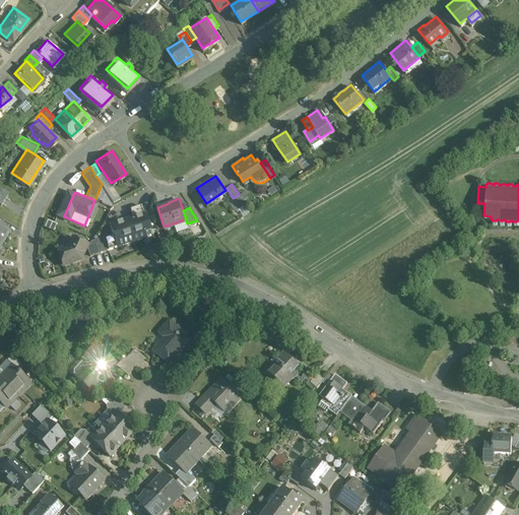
[(145,208),(112,219),(119,238),(151,227),(145,208)]
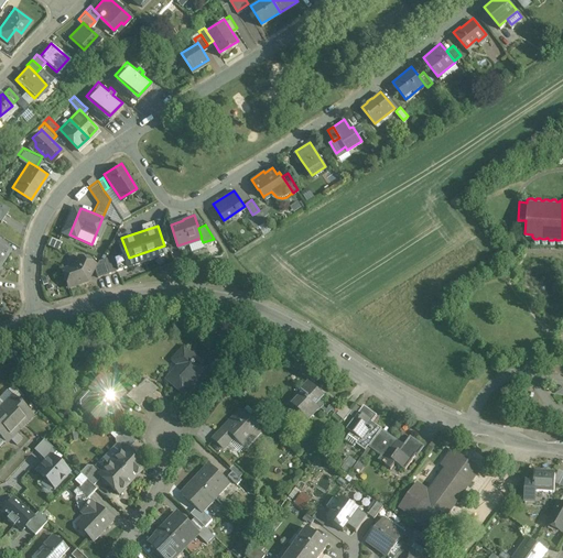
[(0,258),(1,259),(9,245),(0,239),(0,258)]
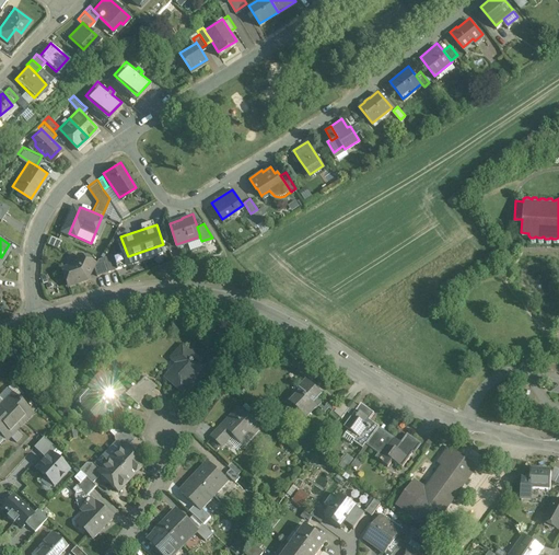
[(117,243),(109,246),(111,252),(112,252),(115,261),(121,258),(117,243)]
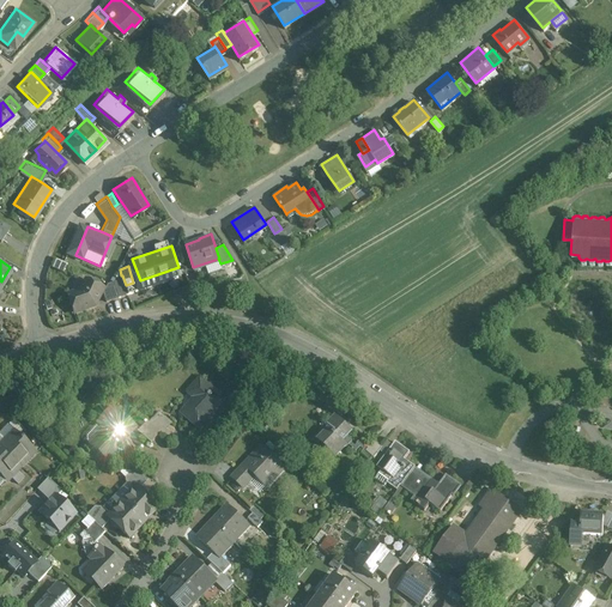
[(121,275),(113,279),(117,293),(127,290),(126,285),(122,275),(121,275)]
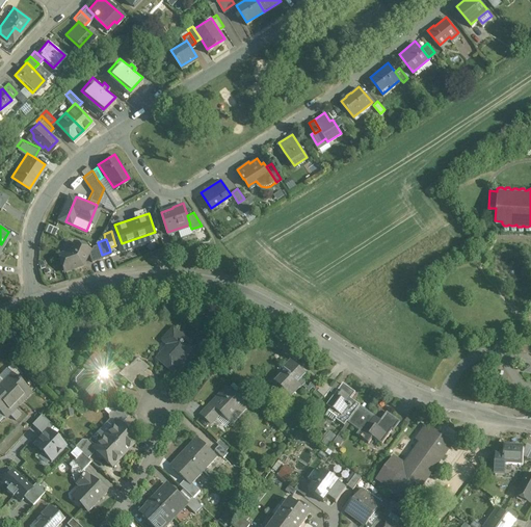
[(88,247),(73,240),(69,247),(59,251),(64,267),(78,263),(82,259),(88,247)]
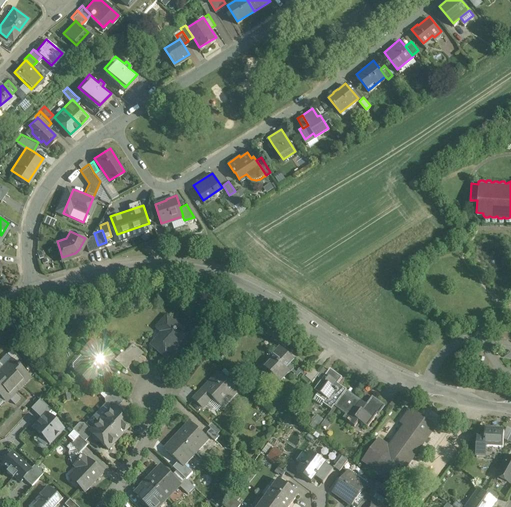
[(94,233),(89,234),(85,241),(88,248),(98,245),(94,233)]
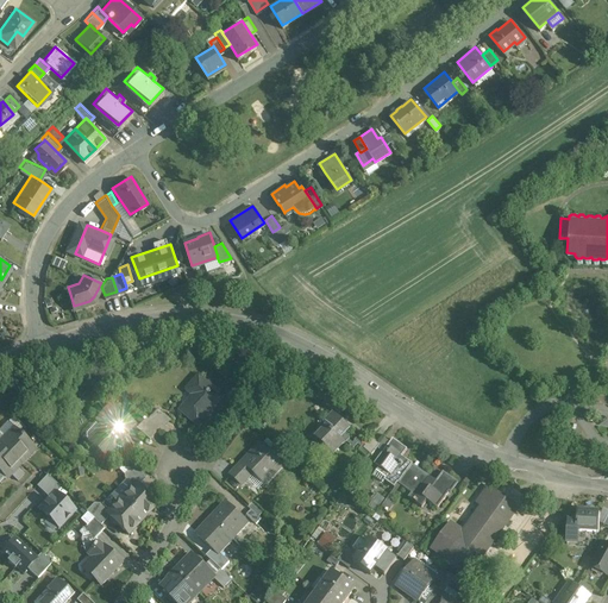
[(221,393),(198,371),(186,384),(192,390),(179,406),(195,421),(221,393)]
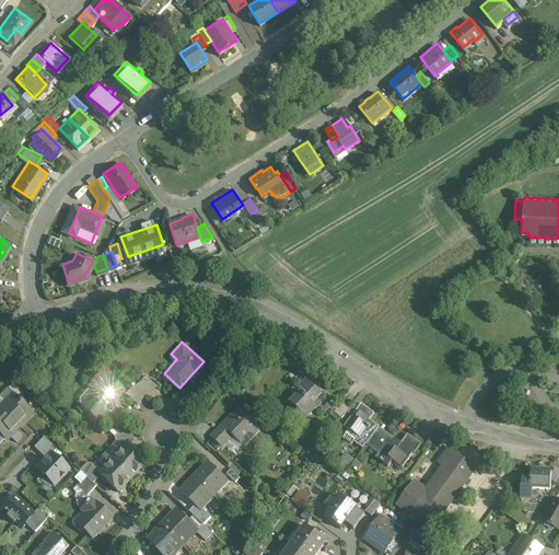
[(123,388),(102,368),(88,382),(96,390),(83,404),(96,416),(123,388)]
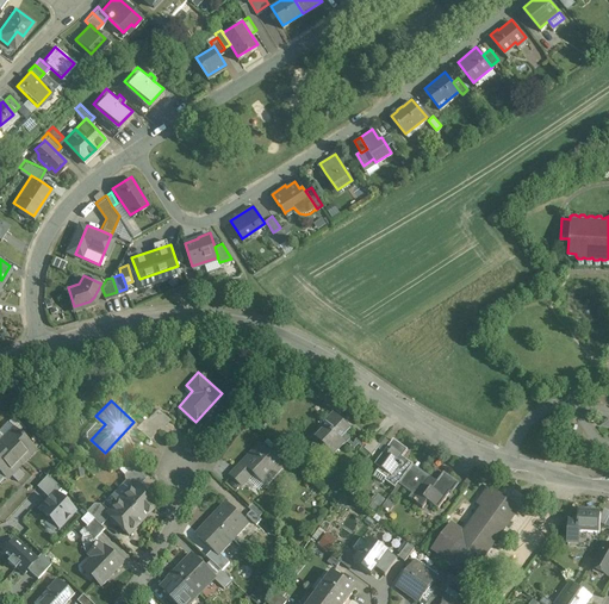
[(169,417),(156,405),(147,416),(159,425),(160,428),(169,417)]
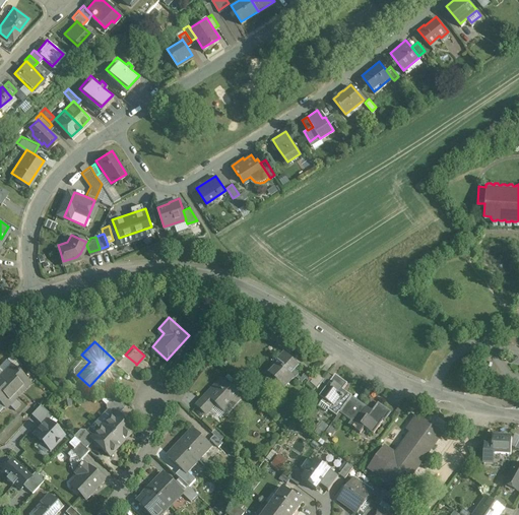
[(298,363),(283,348),(275,357),(277,360),(268,369),(283,384),(294,374),(289,371),(298,363)]
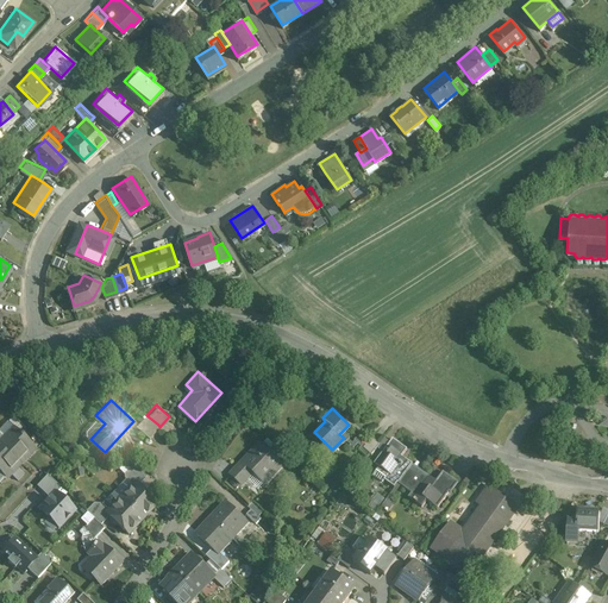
[(146,415),(144,413),(135,424),(148,435),(158,425),(146,415)]
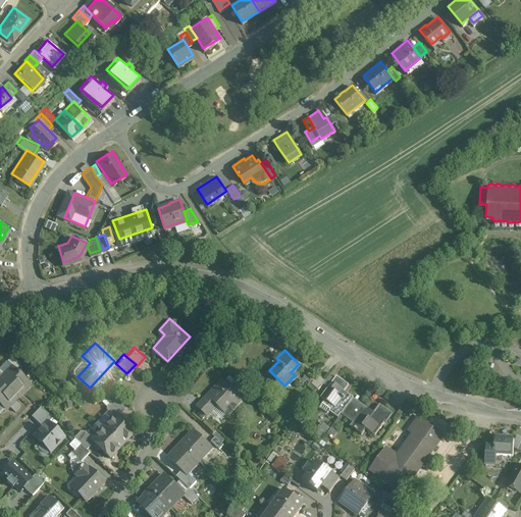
[(11,362),(0,373),(0,402),(3,405),(6,401),(8,403),(13,398),(11,396),(20,386),(22,389),(28,383),(25,381),(29,378),(11,362)]
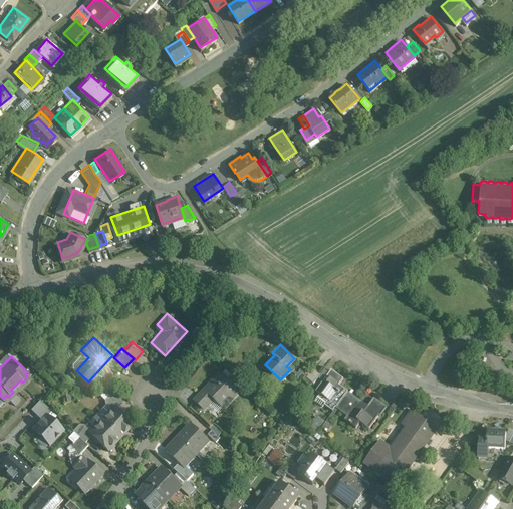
[(319,371),(313,366),(307,372),(306,371),(302,376),(308,383),(311,379),(313,380),(319,371)]
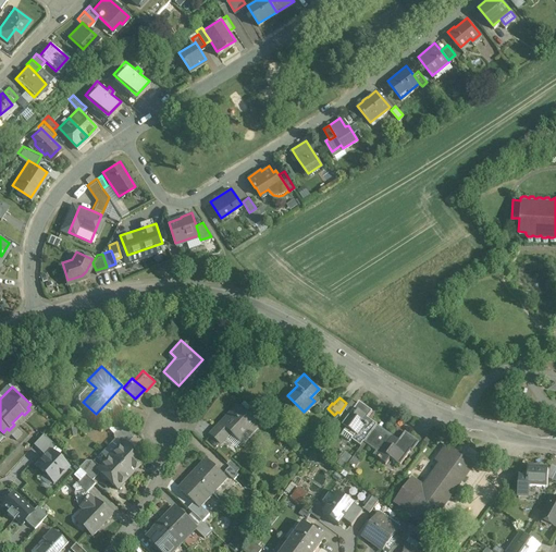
[(358,397),(342,421),(355,430),(350,436),(360,442),(362,438),(372,425),(375,420),(367,414),(371,407),(358,397)]
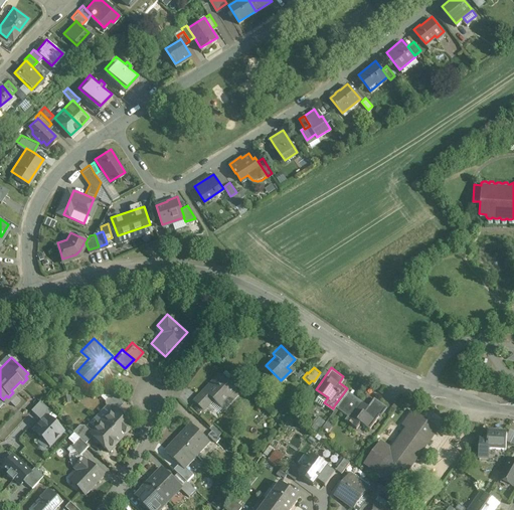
[(219,371),(194,398),(203,406),(212,396),(220,403),(229,394),(231,396),(238,389),(219,371)]
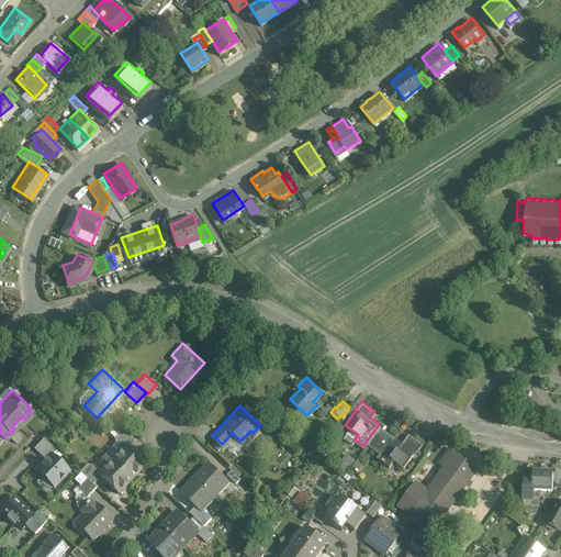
[(376,429),(366,442),(372,446),(382,433),(376,429)]
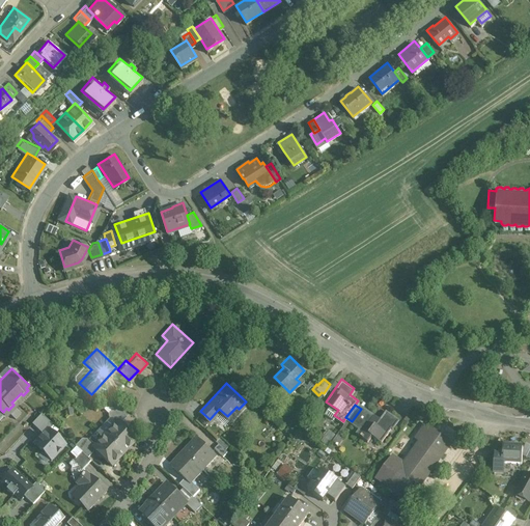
[(378,418),(367,410),(365,412),(361,409),(352,421),(358,426),(355,431),(366,439),(371,433),(381,439),(390,425),(392,426),(398,417),(385,408),(378,418)]
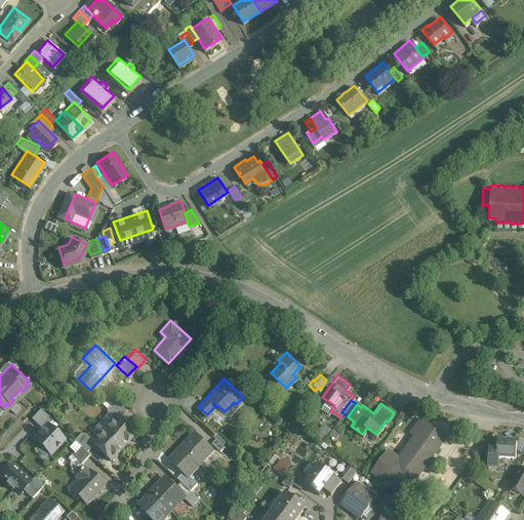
[(216,406),(212,411),(222,420),(226,415),(216,406)]
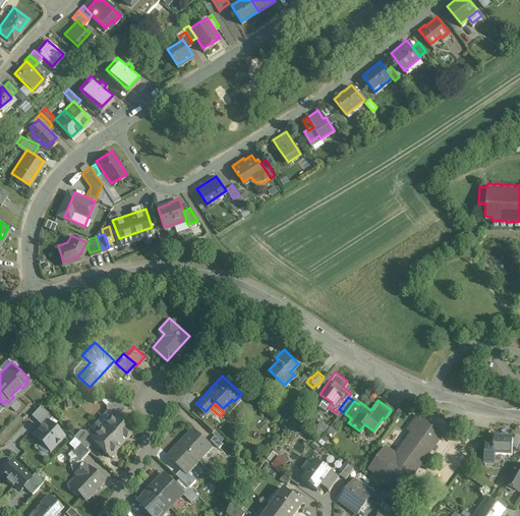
[(136,427),(115,408),(102,421),(123,442),(136,427)]
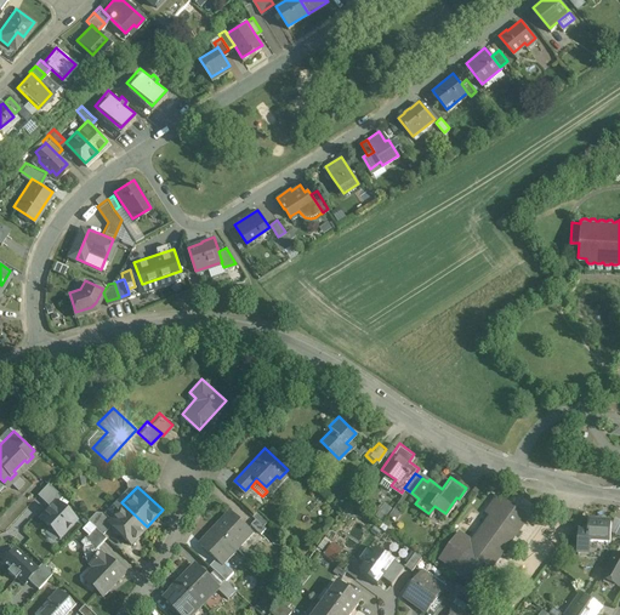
[(528,512),(496,490),(484,508),(489,512),(471,537),(458,528),(438,554),(451,564),(450,567),(476,585),(482,576),(473,571),(482,559),(490,565),(528,512)]
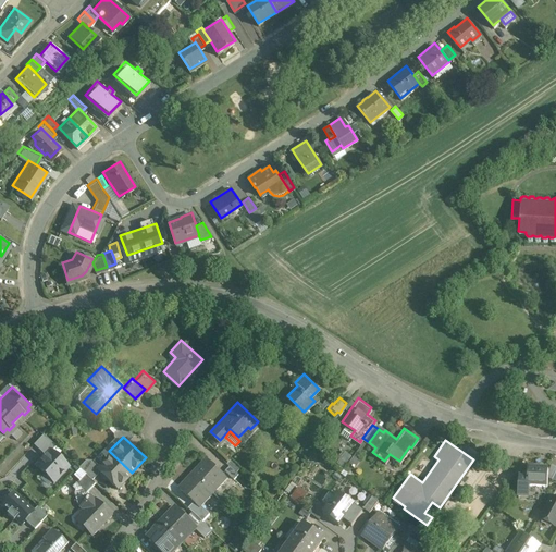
[(68,463),(50,446),(45,452),(44,452),(39,456),(40,457),(35,463),(52,479),(68,463)]
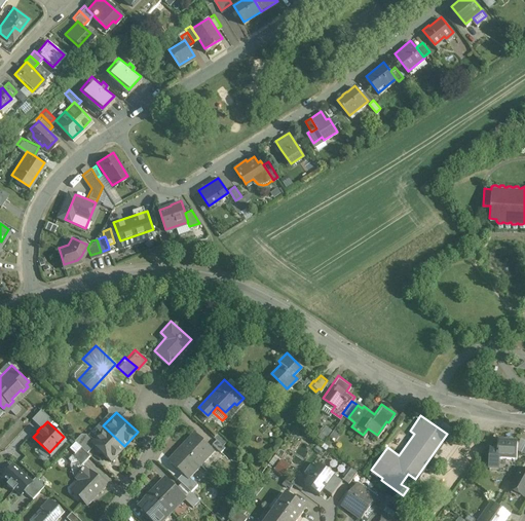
[(124,446),(103,425),(89,440),(111,460),(124,446)]
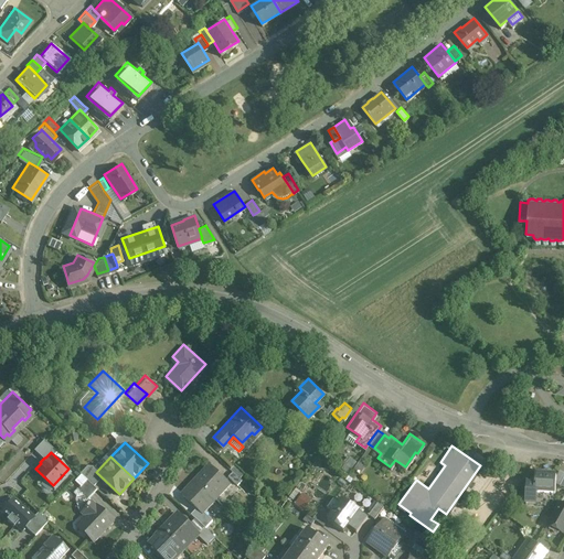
[(230,482),(209,462),(194,476),(215,496),(230,482)]
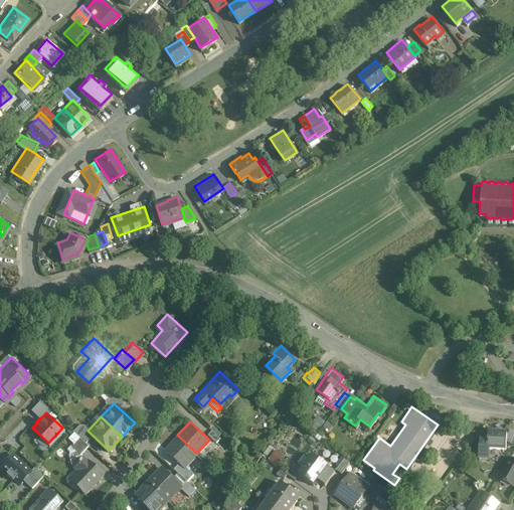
[(222,430),(213,421),(209,426),(211,428),(218,434),(222,430)]
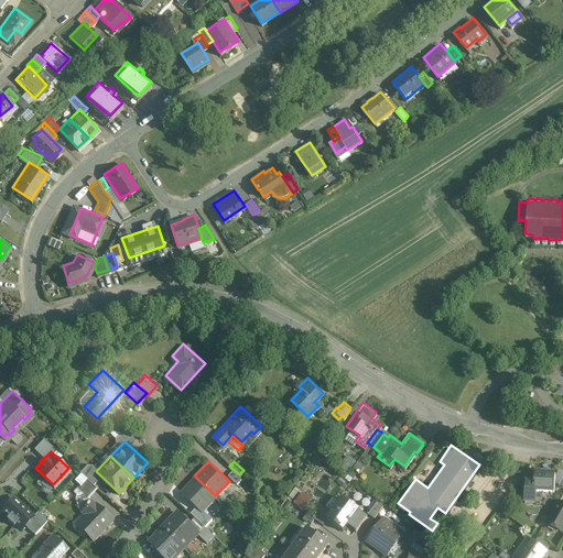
[(239,474),(231,468),(227,473),(237,482),(241,477),(239,474)]
